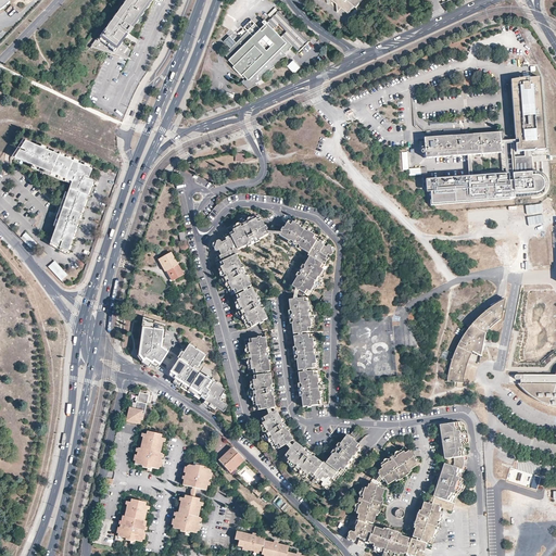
[(0,0),(0,10),(10,3),(7,0),(0,0)]
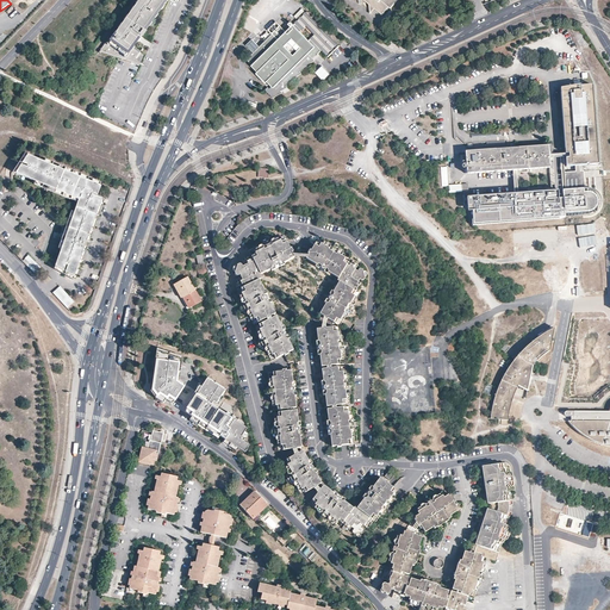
[(137,0),(106,44),(105,43),(98,53),(99,54),(100,53),(131,62),(137,53),(131,48),(137,41),(136,39),(139,33),(142,35),(166,0),(169,0),(173,1),(174,0),(137,0)]
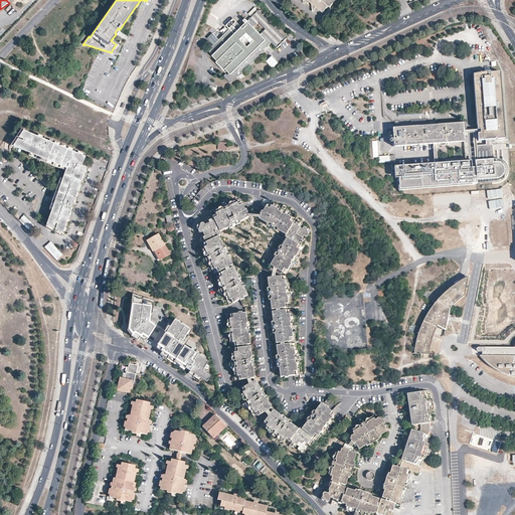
[(308,0),(312,3),(313,10),(316,7),(323,12),(328,5),(329,6),(333,0),(308,0)]
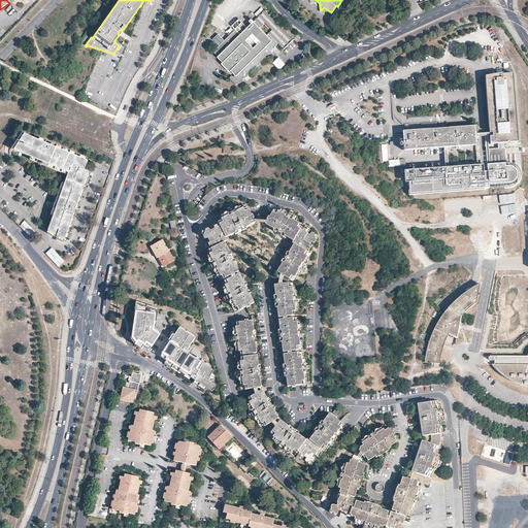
[(230,77),(232,79),(233,81),(234,83),(235,83),(236,85),(244,79),(243,78),(250,74),(249,72),(256,69),(255,67),(261,64),(260,62),(266,58),(265,57),(272,53),(271,51),(277,44),(282,48),(293,36),(292,35),(291,37),(265,12),(267,10),(266,9),(255,22),(252,19),(251,21),(253,23),(249,28),(239,19),(232,26),(235,29),(225,40),(219,34),(215,39),(220,44),(213,51),(219,56),(217,57),(222,62),(221,64),(229,72),(230,70),(234,75),(233,76),(232,75),(230,77)]
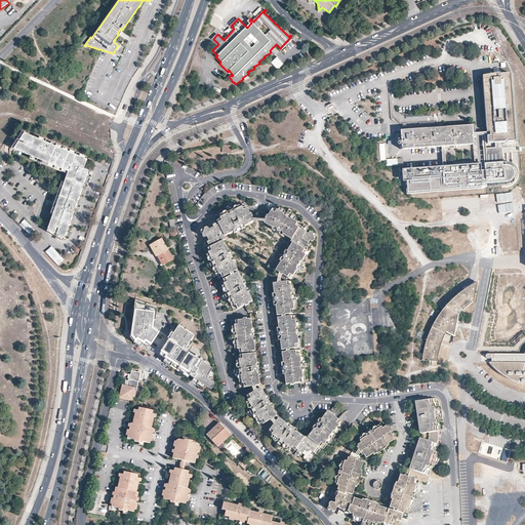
[(278,70),(284,64),(277,57),(272,63),(278,70)]
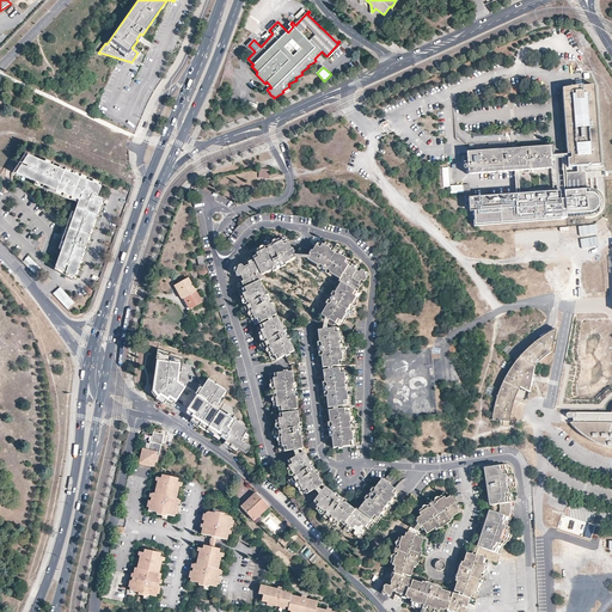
[(568,157),(568,165),(577,165),(581,164),(600,163),(594,85),(585,85),(582,86),(582,85),(562,86),(567,155),(570,155),(570,157),(568,157)]
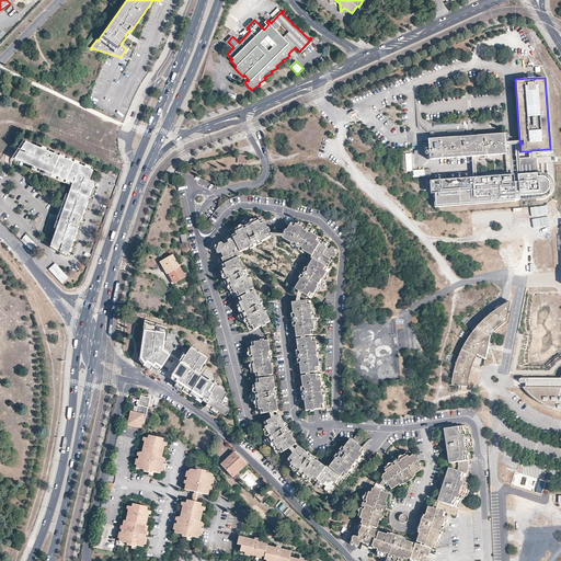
[(430,155),(430,160),(462,157),(472,156),(476,156),(507,153),(507,147),(511,146),(510,140),(506,140),(506,133),(428,139),(428,148),(430,152),(430,155)]
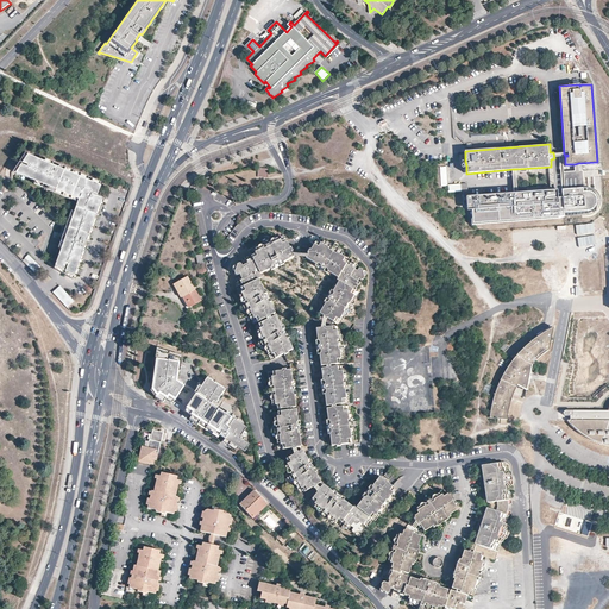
[(14,173),(17,174),(27,156),(25,155),(14,173)]
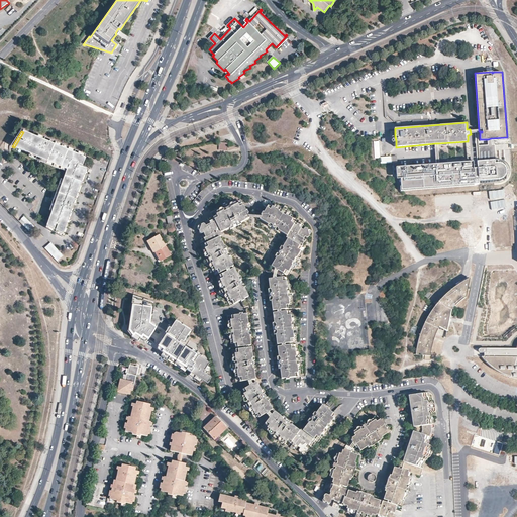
[(23,132),(14,147),(68,170),(47,226),(64,235),(66,228),(69,221),(73,209),(75,205),(81,187),(83,183),(87,172),(82,170),(83,166),(86,159),(84,158),(78,156),(75,153),(49,143),(44,141),(37,138),(23,132)]
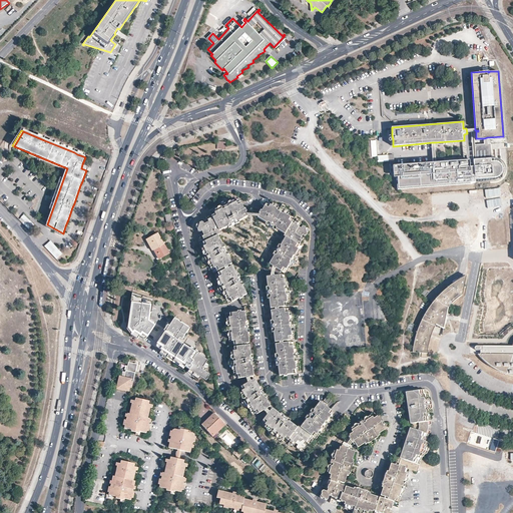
[(484,144),(473,145),(474,159),(489,157),(487,137),(484,138),(484,144)]
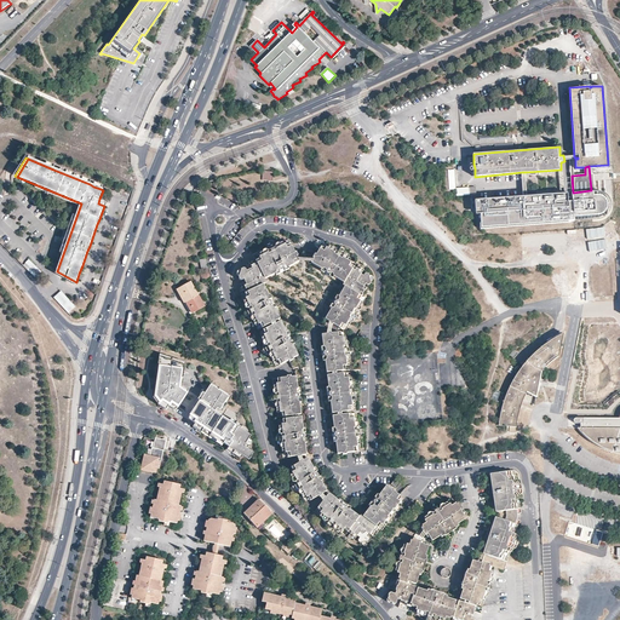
[(59,172),(90,184),(91,182),(61,170),(59,172)]
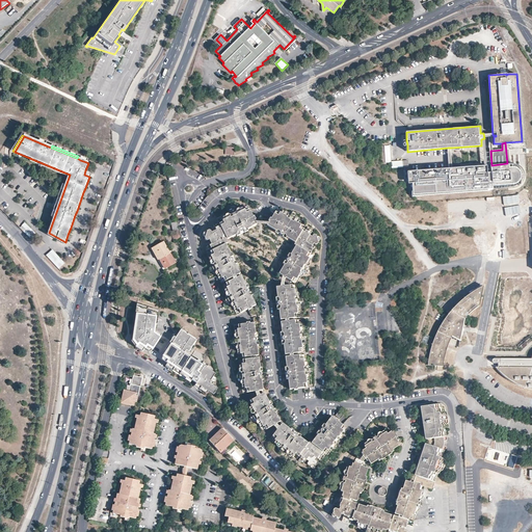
[(235,148),(227,147),(225,154),(234,155),(235,148)]
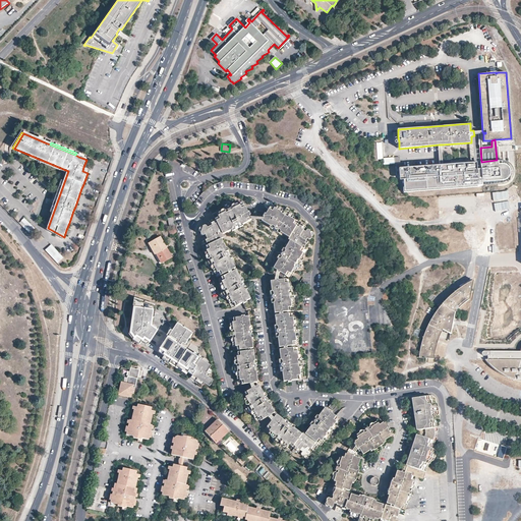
[(483,162),(483,168),(484,181),(505,180),(507,180),(509,178),(511,176),(512,174),(512,171),(512,168),(511,167),(509,165),(506,164),(501,164),(501,161),(483,162)]
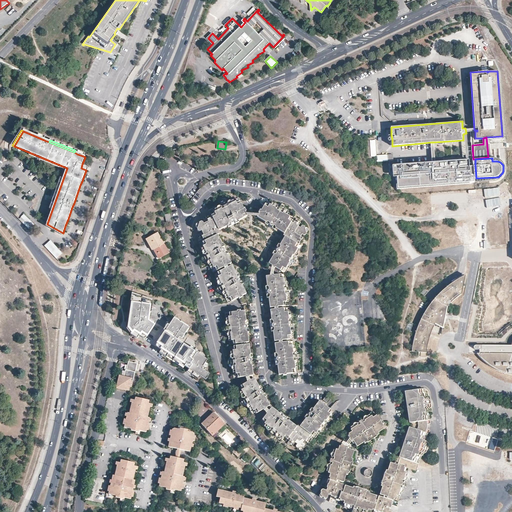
[(476,178),(475,165),(457,167),(456,160),(435,162),(432,162),(394,165),(395,174),(399,174),(400,188),(476,181),(476,178)]
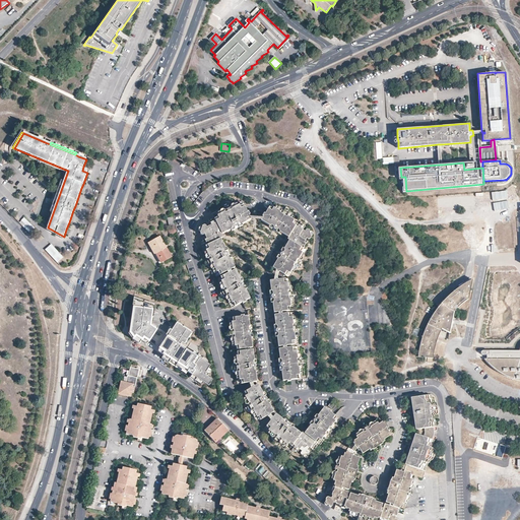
[(77,207),(84,188),(81,188),(75,206),(77,207)]
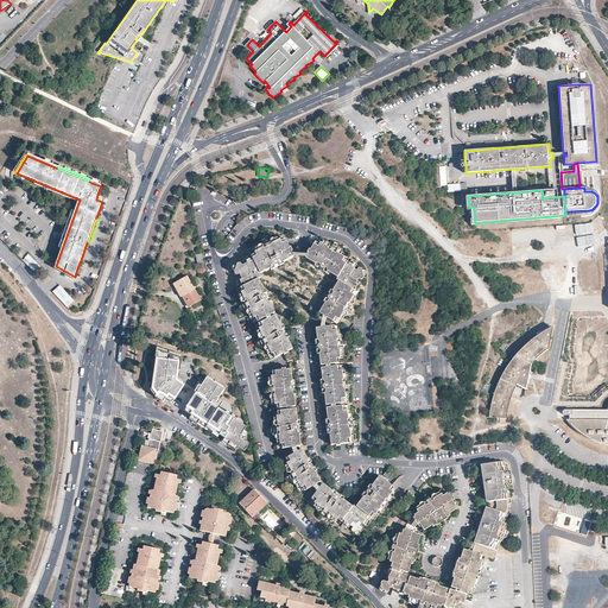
[(593,223),(575,225),(576,234),(594,232),(593,223)]
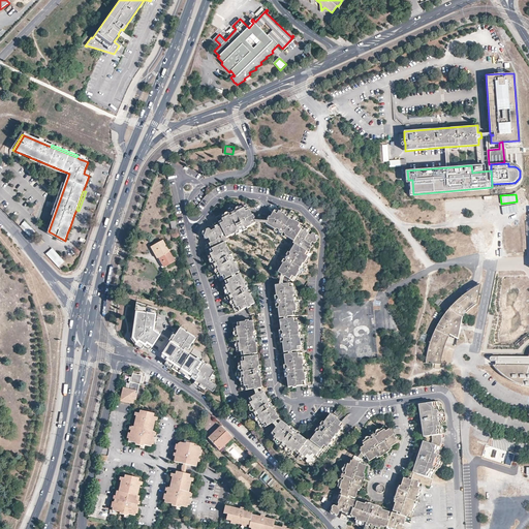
[(502,215),(518,212),(517,204),(501,207),(502,215)]
